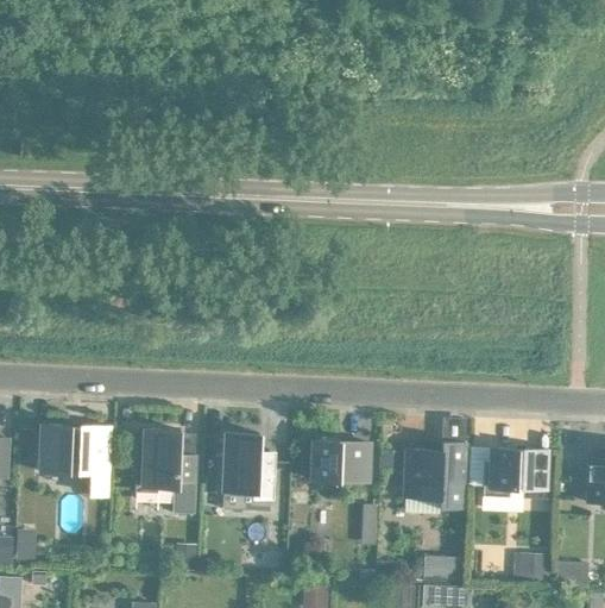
[(109,494),(113,426),(84,425),(84,427),(73,427),(73,425),(44,422),(42,470),(95,472),(94,494),(109,494)]
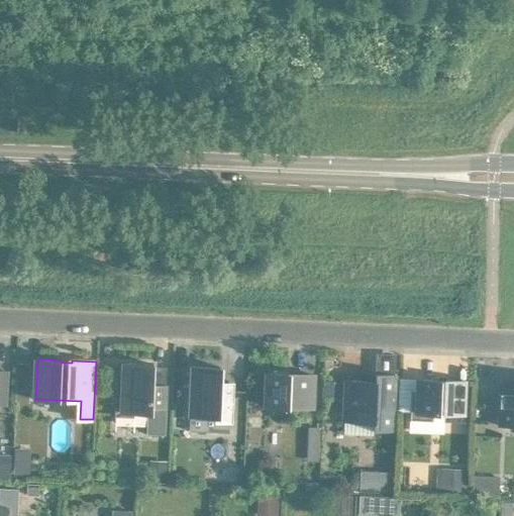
[(117,416),(135,417),(136,412),(150,413),(149,433),(167,434),(169,386),(153,386),(155,364),(125,363),(124,366),(120,366),(119,380),(124,380),(123,398),(118,398),(117,416)]
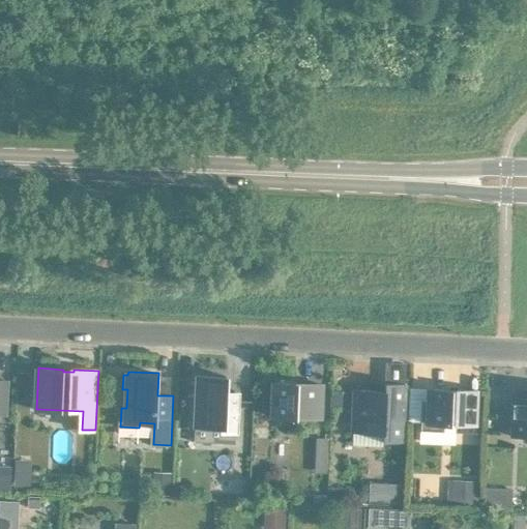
[(240,393),(228,393),(228,376),(199,375),(197,425),(225,427),(224,433),(238,433),(240,393)]
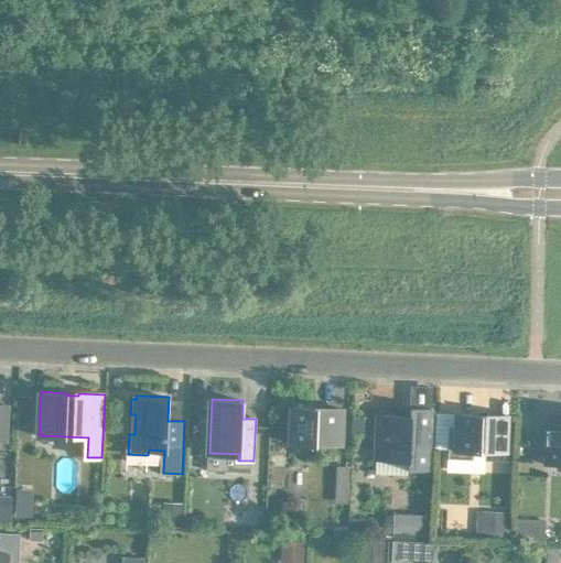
[(0,440),(9,441),(10,405),(0,404),(0,440)]
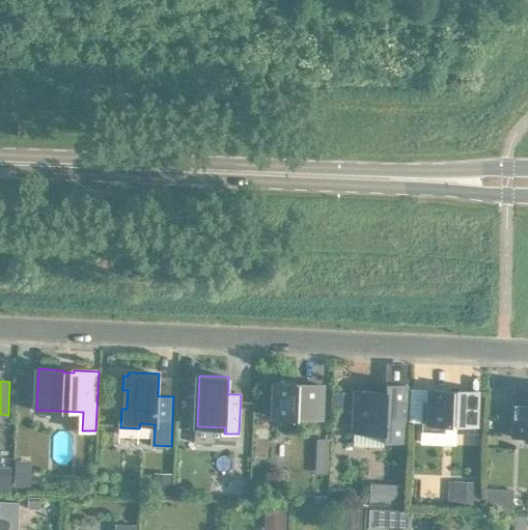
[(276,383),(275,417),(297,418),(297,422),(309,423),(309,418),(323,419),(325,385),(276,383)]
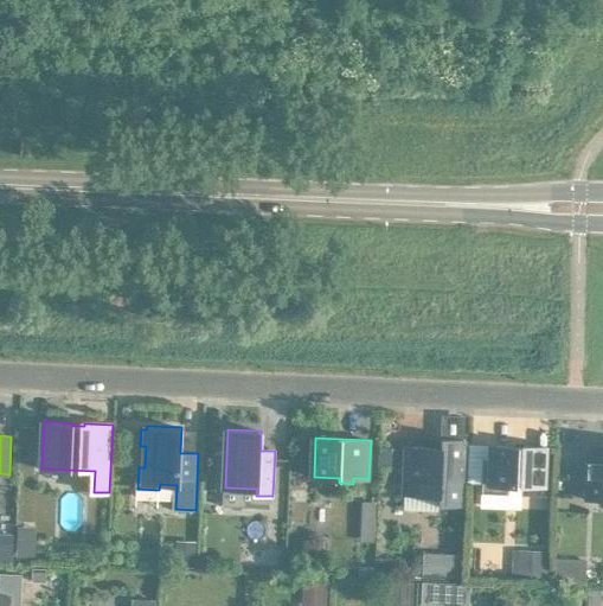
[(405,496),(441,497),(440,506),(463,506),(467,440),(443,439),(443,447),(408,446),(405,496)]
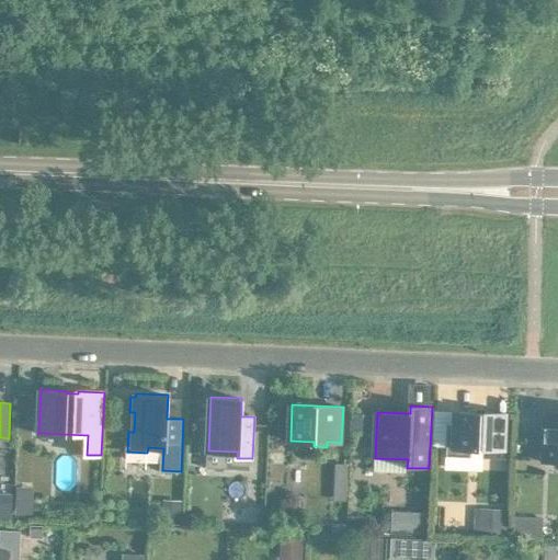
[(507,414),(456,412),(455,426),(450,425),(450,444),(454,445),(454,447),(487,449),(486,457),(502,458),(503,449),(505,450),(507,414)]
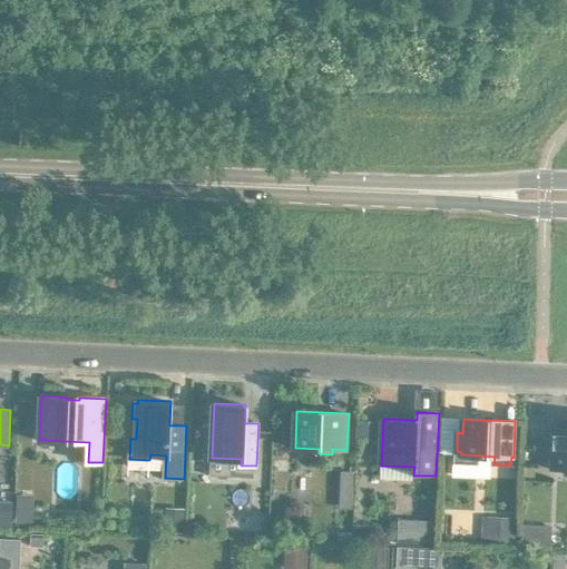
[(566,429),(555,429),(554,469),(566,469),(566,429)]
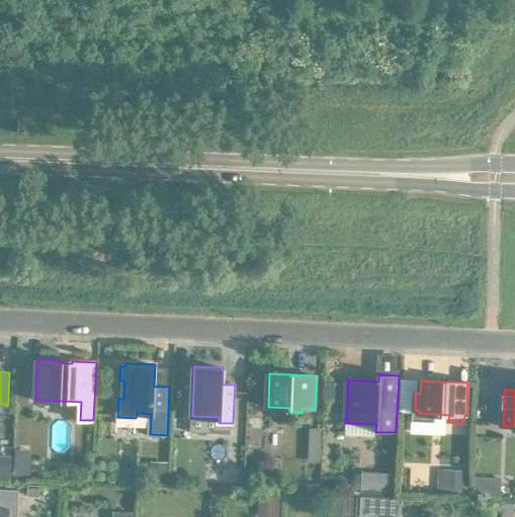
[(311,428),(311,444),(323,445),(324,428),(311,428)]
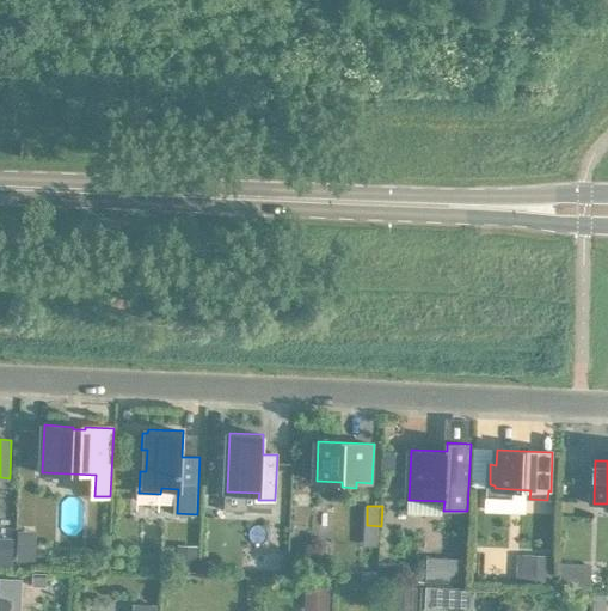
[(1,538),(0,566),(14,566),(16,538),(1,538)]
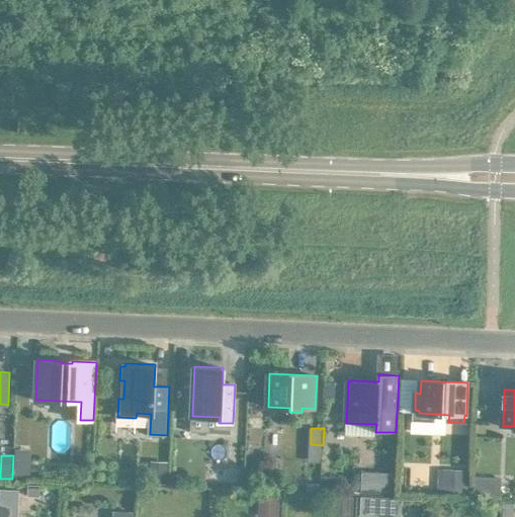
[(16,467),(16,477),(32,478),(32,468),(16,467)]
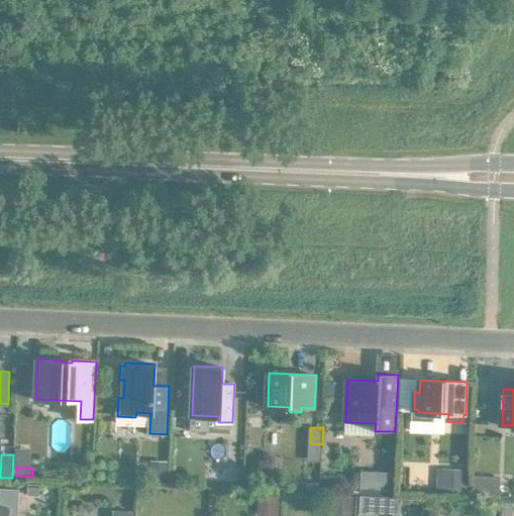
[(152,467),(151,483),(169,483),(169,467),(152,467)]
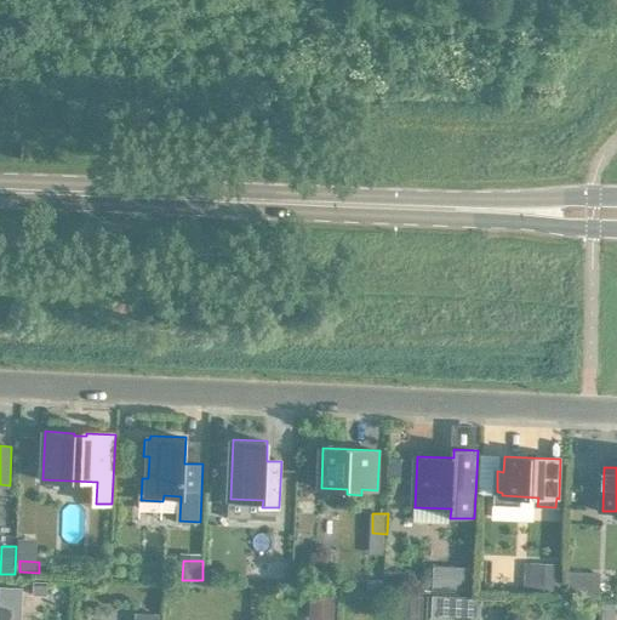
[(272,563),(272,580),(290,581),(290,563),(272,563)]
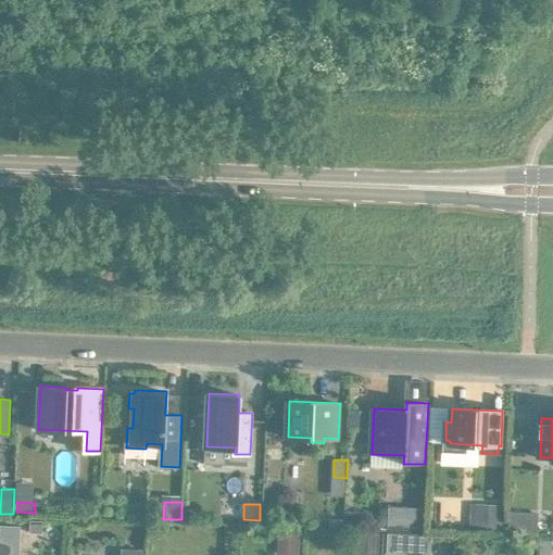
[(474,504),(474,531),(504,531),(504,505),(474,504)]
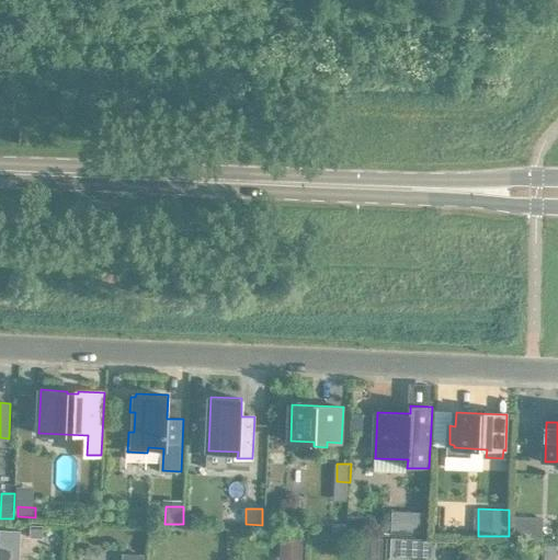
[(350,515),(350,528),(369,528),(369,516),(350,515)]
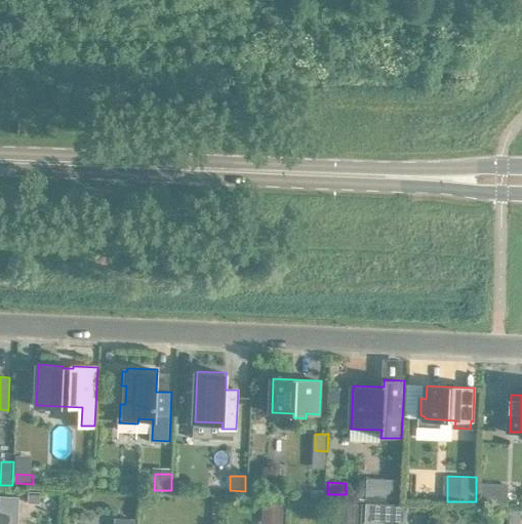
[(485,484),(484,504),(502,505),(503,484),(485,484)]
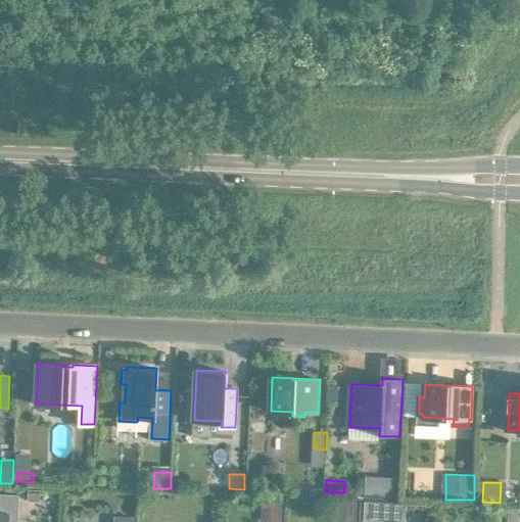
[(30,489),(30,501),(42,502),(42,489),(30,489)]
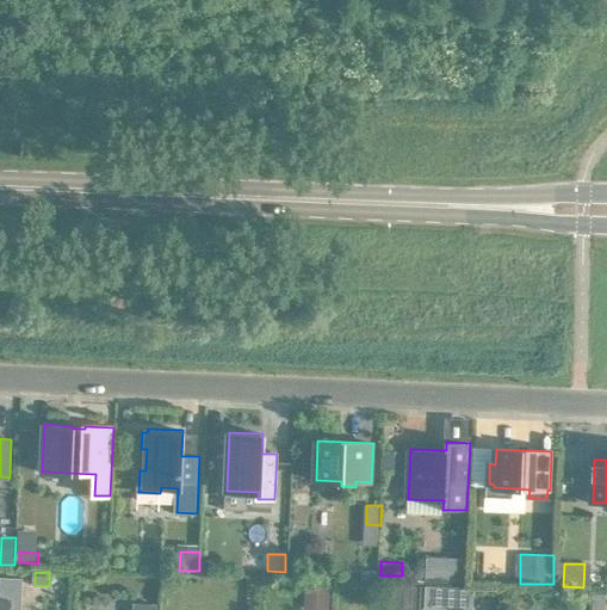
[(1,578),(0,609),(23,609),(25,578),(1,578)]
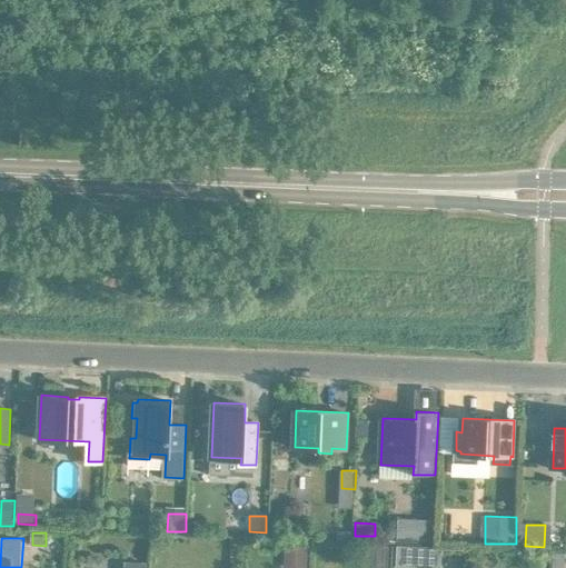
[(286,541),(286,562),(309,564),(309,541),(286,541)]
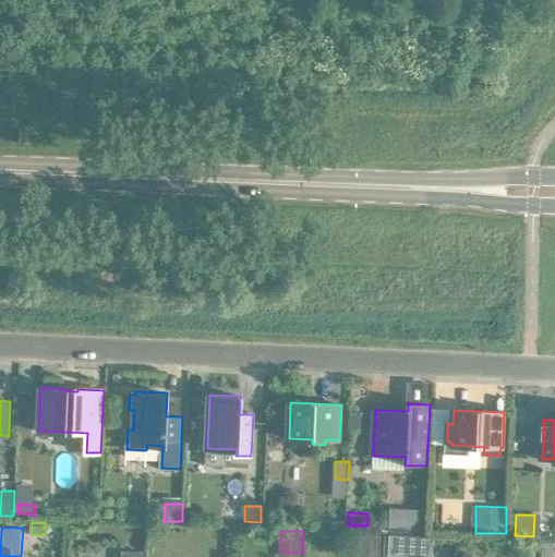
[(360,535),(359,556),(383,556),(383,535),(360,535)]
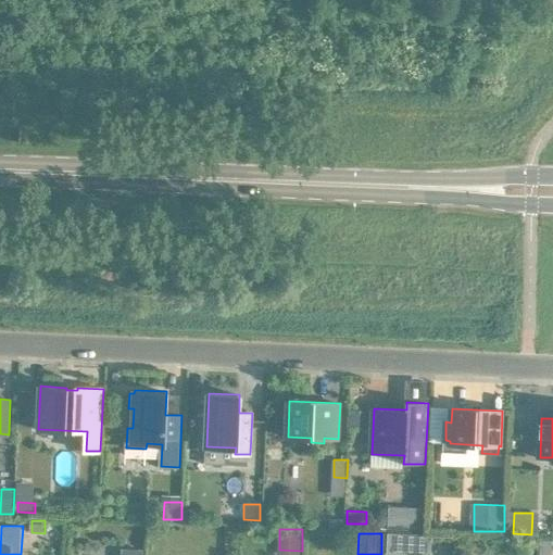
[(390,533),(389,554),(403,554),(404,533),(390,533)]
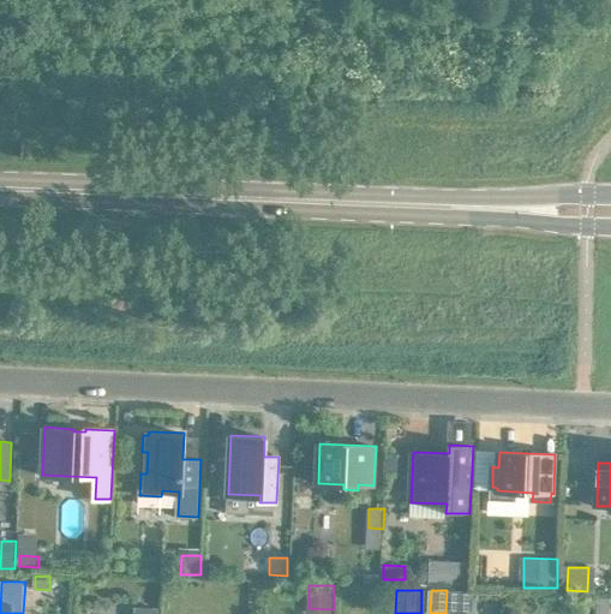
[(600,597),(599,613),(610,613),(610,598),(600,597)]
